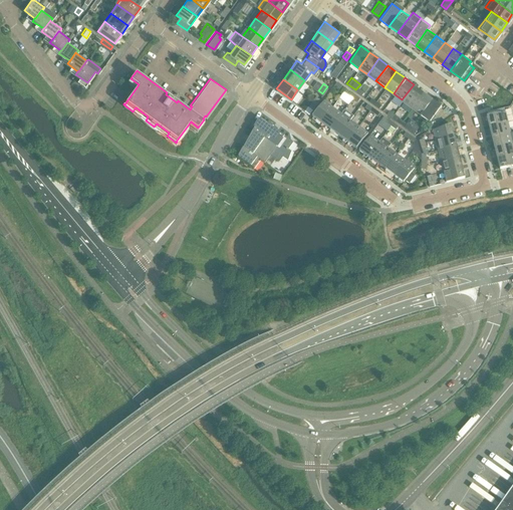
[(402,99),(411,106),(423,90),(414,84),(402,99)]
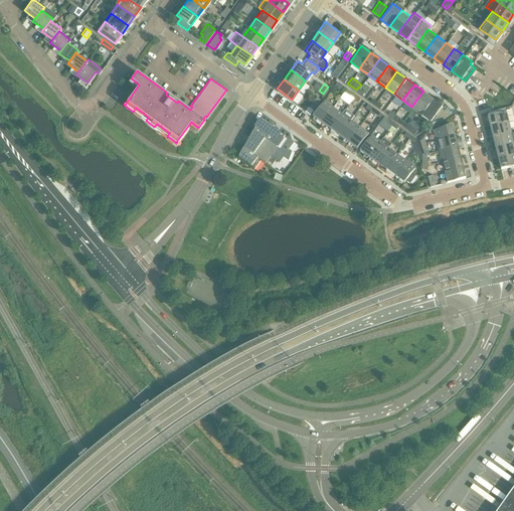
[(411,107),(420,113),(432,97),(423,91),(411,107)]
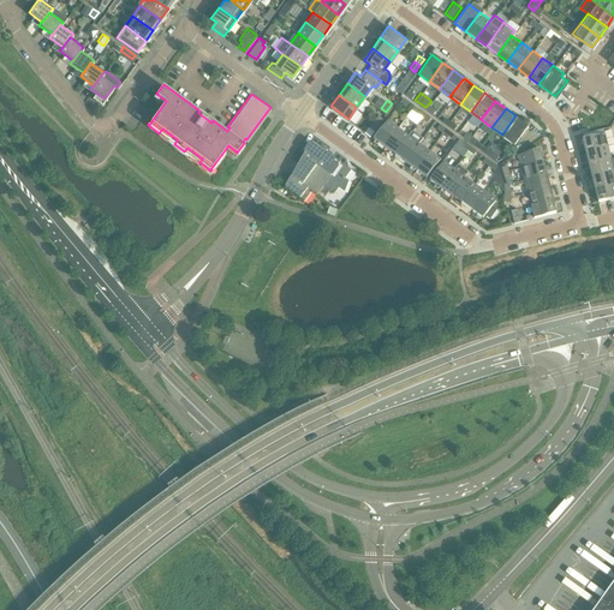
[(377,113),(373,119),(377,123),(382,117),(377,113)]
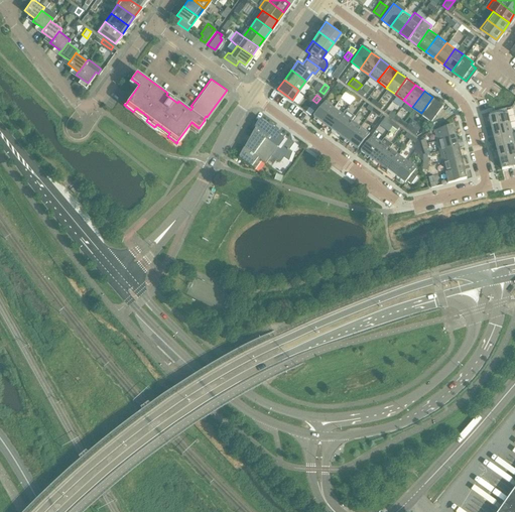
[(432,97),(421,113),(430,120),(441,104),(432,97)]
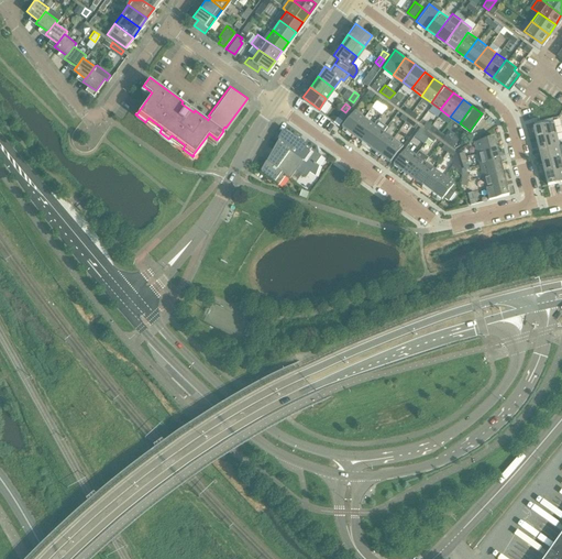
[(341,124),(351,132),(363,114),(353,108),(341,124)]
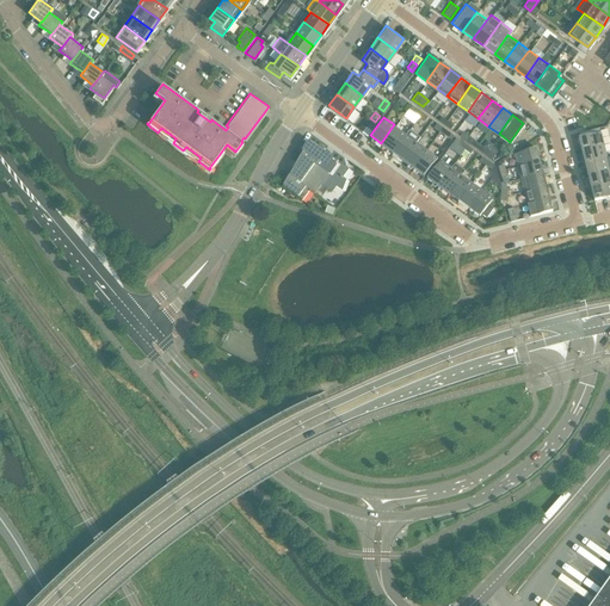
[(375,122),(370,118),(365,124),(371,128),(375,122)]
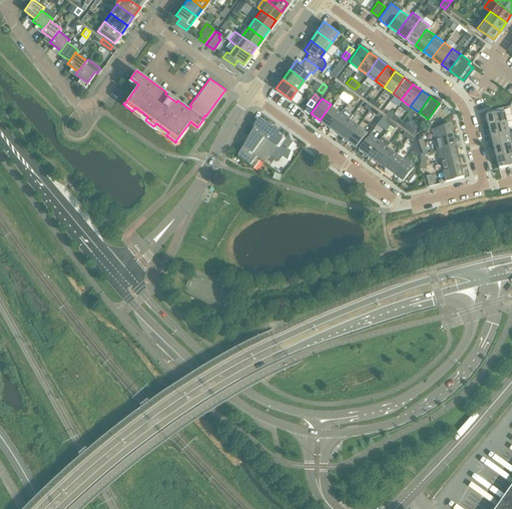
[(320,120),(329,126),(340,110),(331,104),(320,120)]
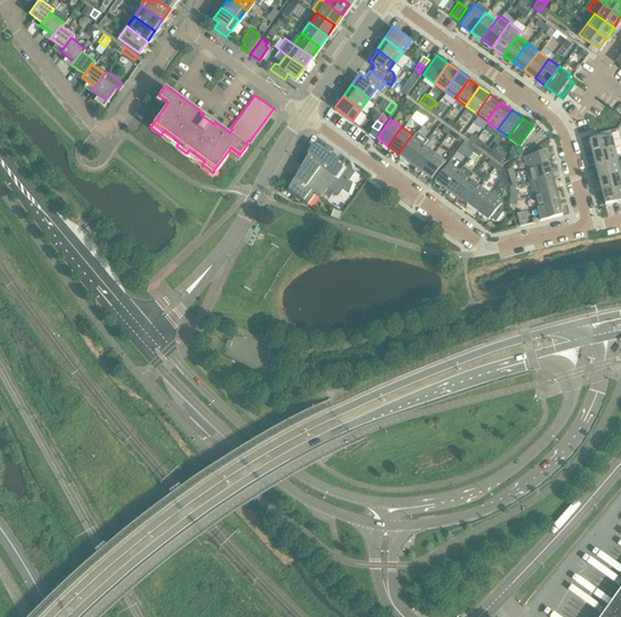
[(412,134),(399,153),(408,162),(423,142),(427,137),(416,129),(412,134)]
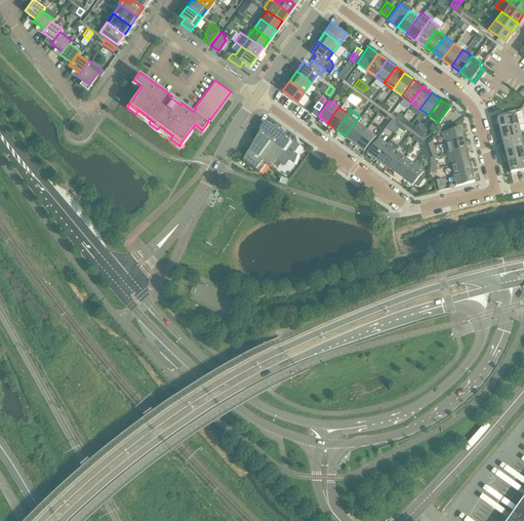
[(496,116),(498,127),(518,122),(515,111),(496,116)]
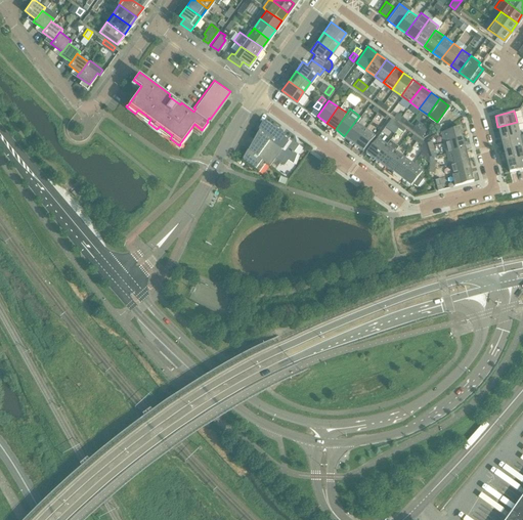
[(264,118),(257,130),(280,147),(274,156),(284,163),(288,157),(292,161),(296,152),(293,149),(298,142),(264,118)]
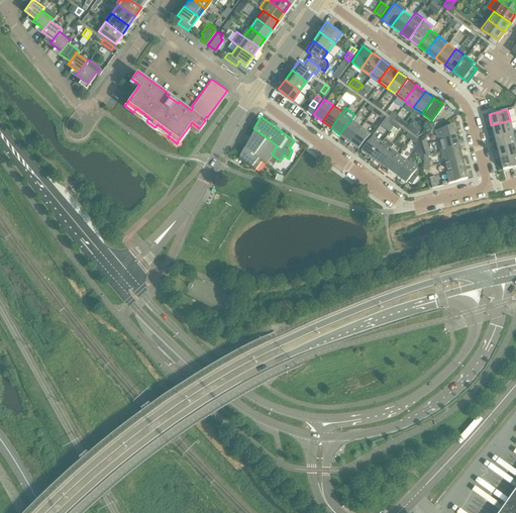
[(339,134),(348,140),(359,124),(351,118),(339,134)]
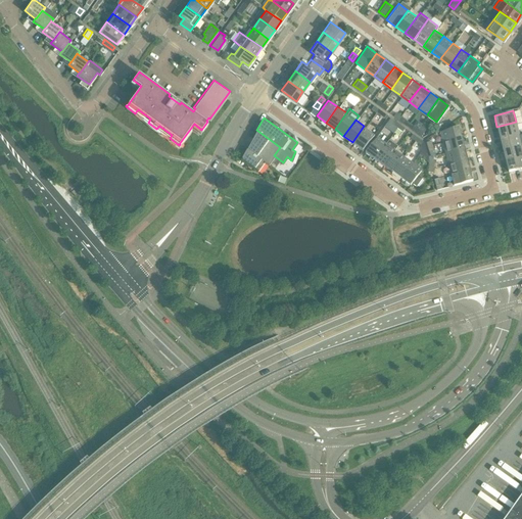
[(496,127),(500,137),(518,132),(516,122),(496,127)]
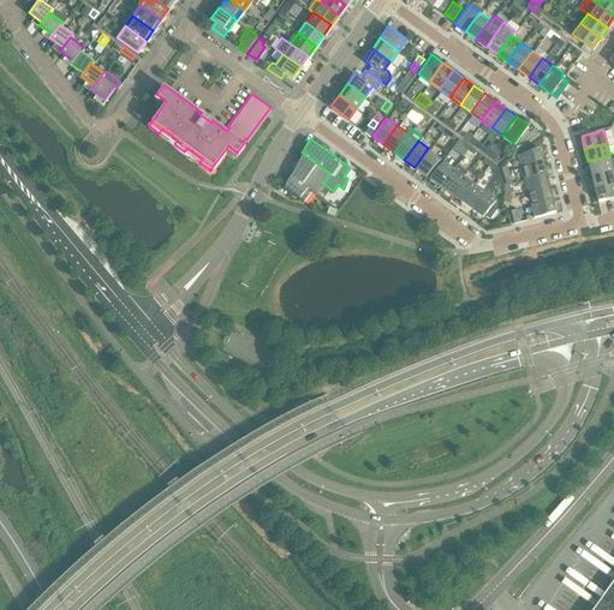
[(517,151),(520,165),(542,159),(540,147),(517,151)]
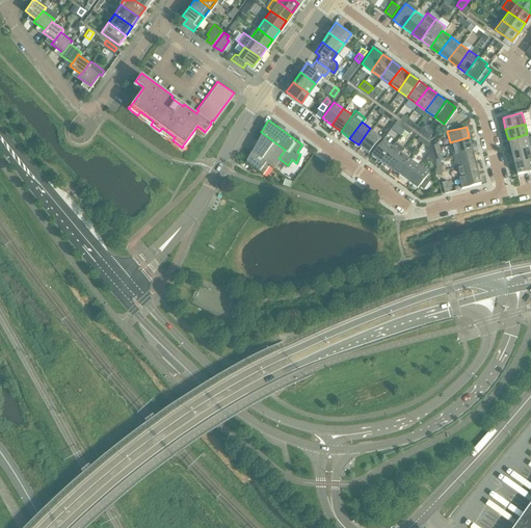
[(370,128),(359,144),(368,152),(380,135),(370,128)]
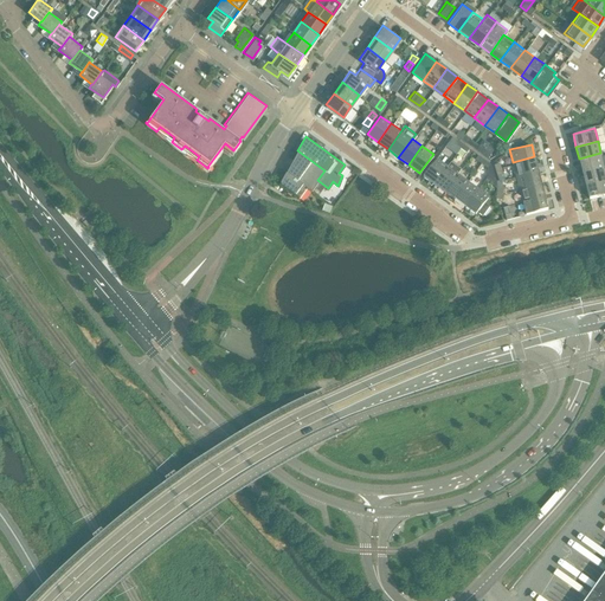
[(324,170),(297,150),(280,182),(298,196),(298,195),(306,186),(311,189),(317,180),(324,170)]
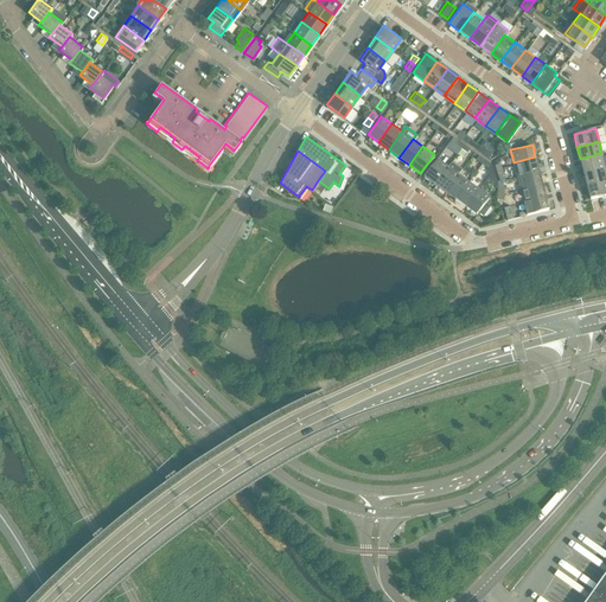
[(580,159),(582,171),(605,166),(601,153),(580,159)]
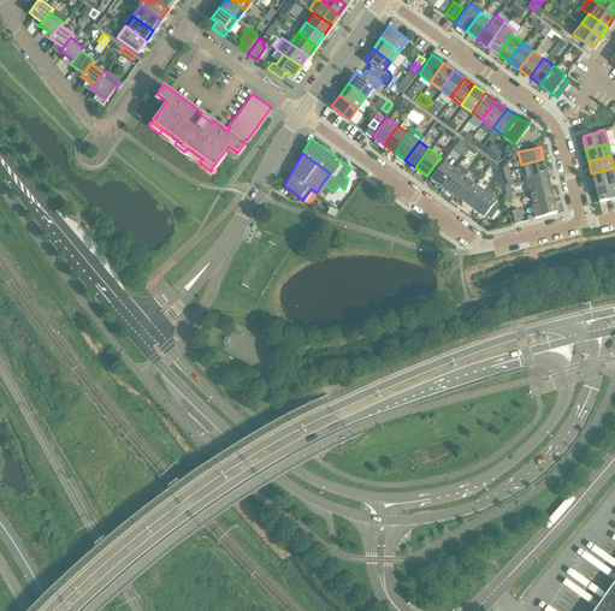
[(429,177),(441,185),(454,166),(443,159),(429,177)]
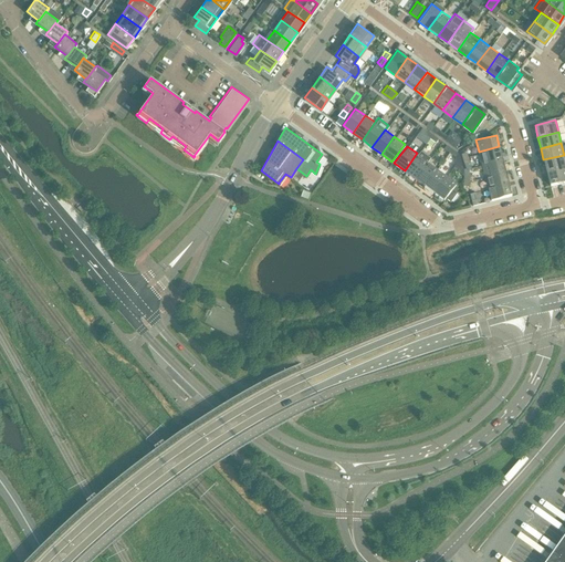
[(479,152),(481,163),(502,158),(499,146),(479,152)]
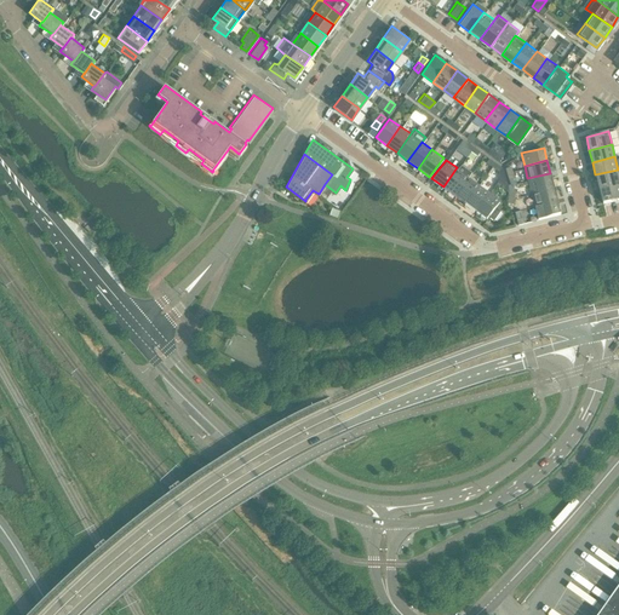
[(443,187),(453,194),(468,174),(471,171),(460,162),(457,167),(443,187)]
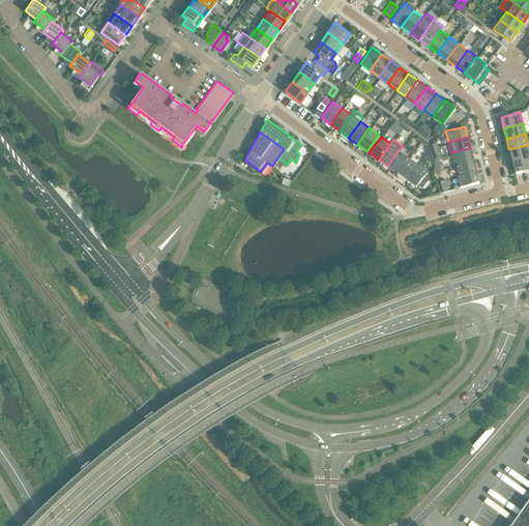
[(508,149),(511,161),(528,155),(528,148),(528,145),(508,149)]
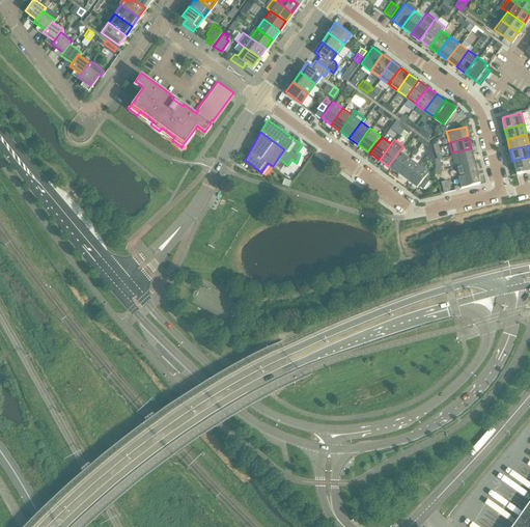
[(451,153),(454,164),(473,159),(471,148),(451,153)]
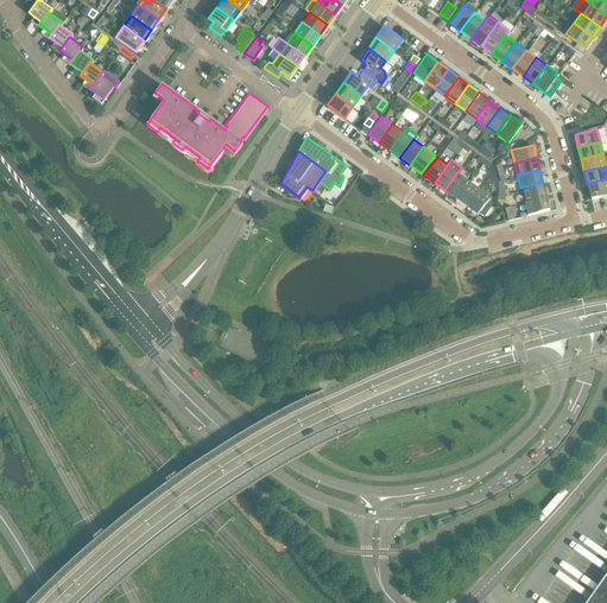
[(444,190),(455,198),(468,179),(459,171),(444,190)]
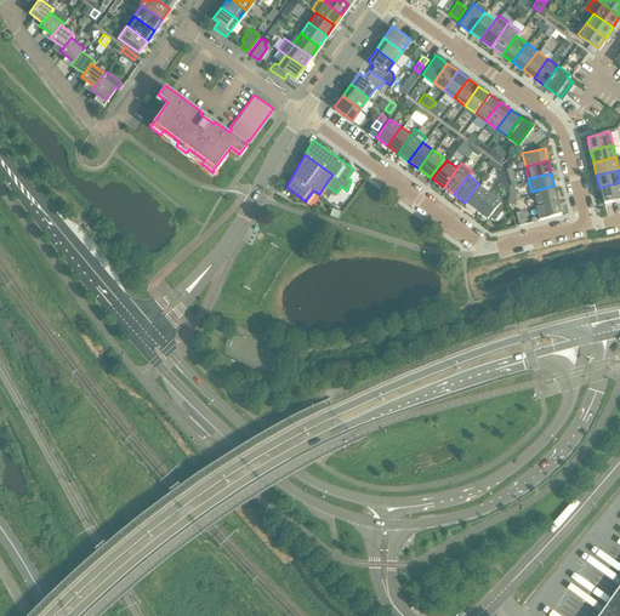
[(619,182),(599,188),(603,201),(619,197),(619,182)]
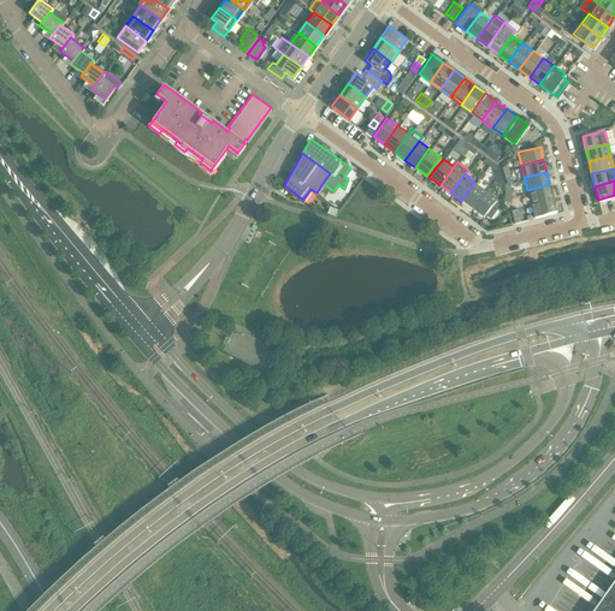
[(461,201),(472,208),(485,189),(474,182),(461,201)]
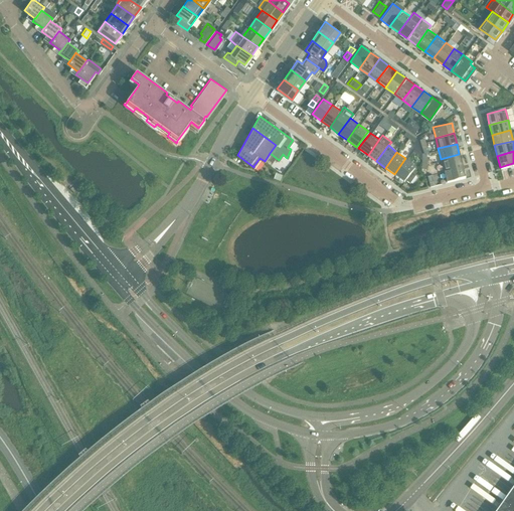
[(441,159),(444,169),(462,165),(459,154),(441,159)]
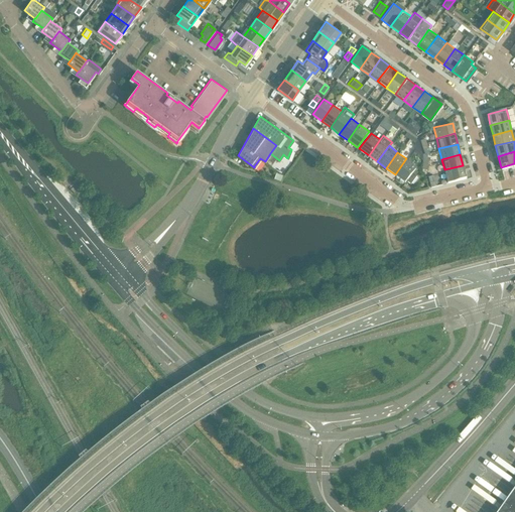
[(406,158),(395,174),(404,180),(405,178),(410,181),(416,173),(412,170),(415,165),(406,158)]
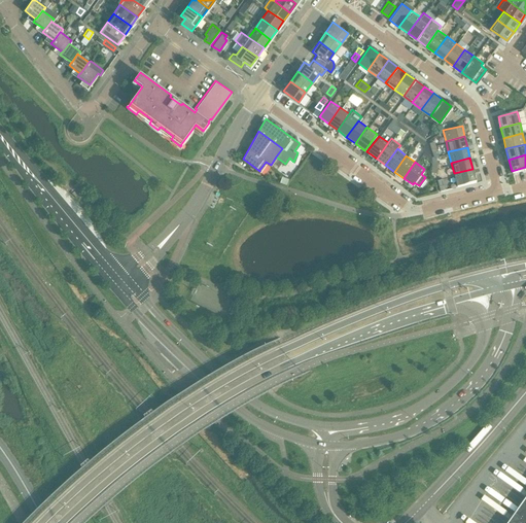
[(472,169),(454,173),(456,184),(476,179),(472,169)]
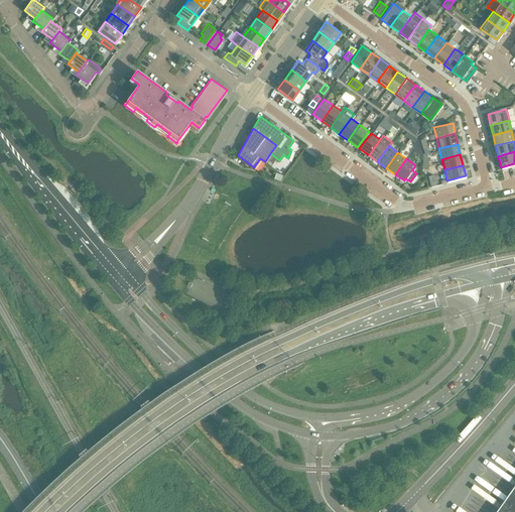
[(514,511),(514,484),(495,511),(514,511)]
